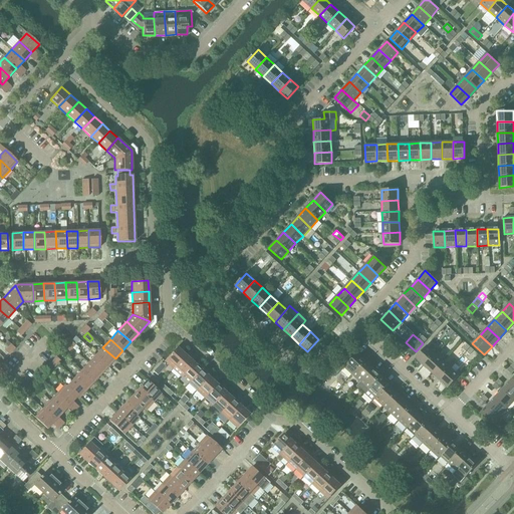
[(427,346),(416,358),(424,365),(435,354),(427,346)]
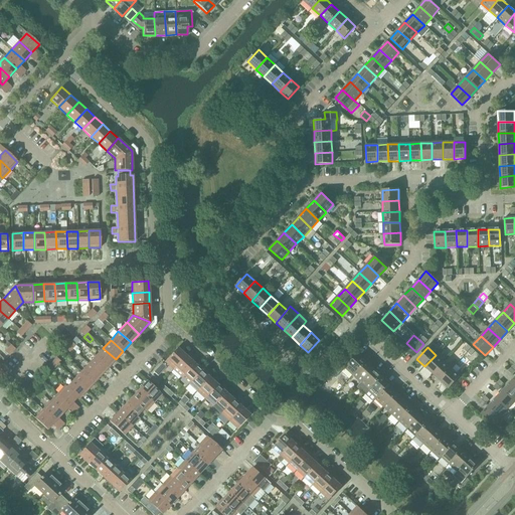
[(96,355),(108,367),(116,359),(103,348),(96,355)]
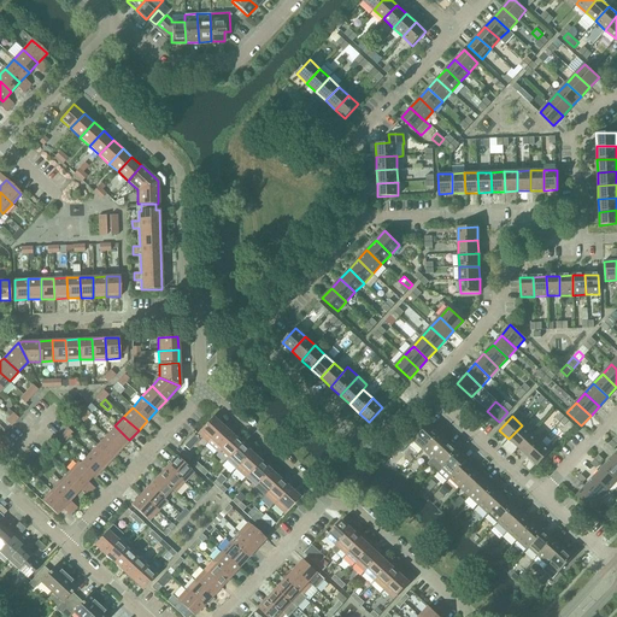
[(212,417),(197,433),(198,434),(195,436),(193,435),(183,445),(189,450),(199,440),(198,439),(200,436),(207,442),(210,439),(222,425),(212,417)]
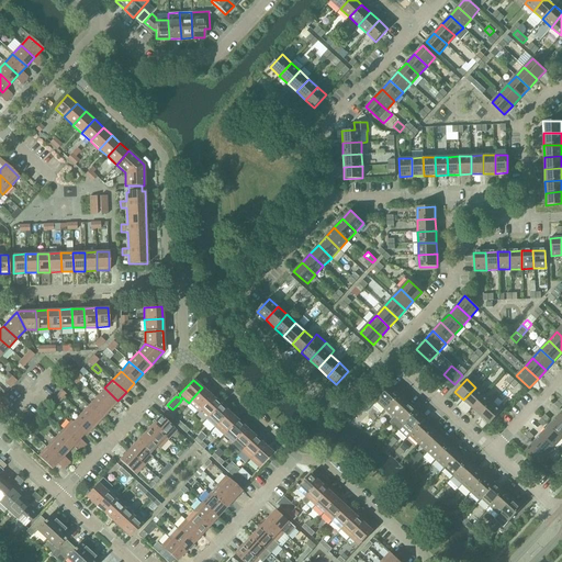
[(97,397),(110,409),(117,401),(104,388),(97,397)]
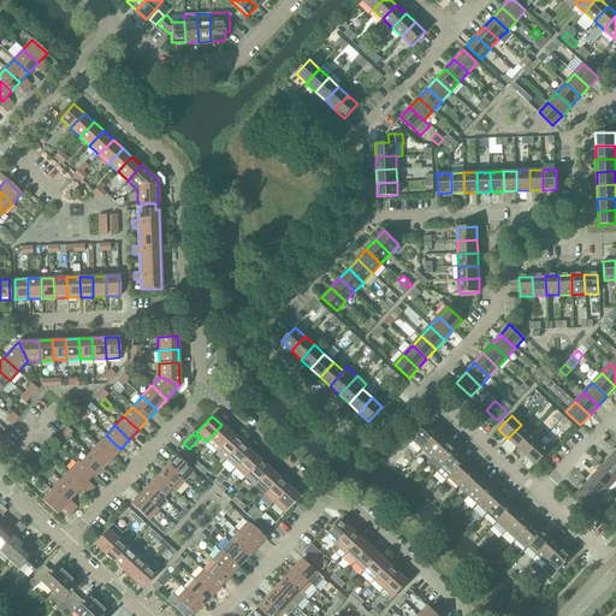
[(217,450),(231,434),(221,425),(209,438),(207,442),(217,450)]
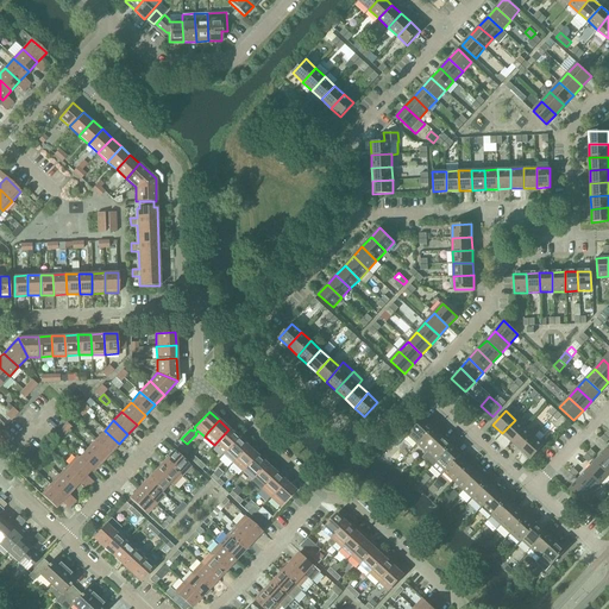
[(424,420),(408,435),(418,444),(432,428),(424,420)]
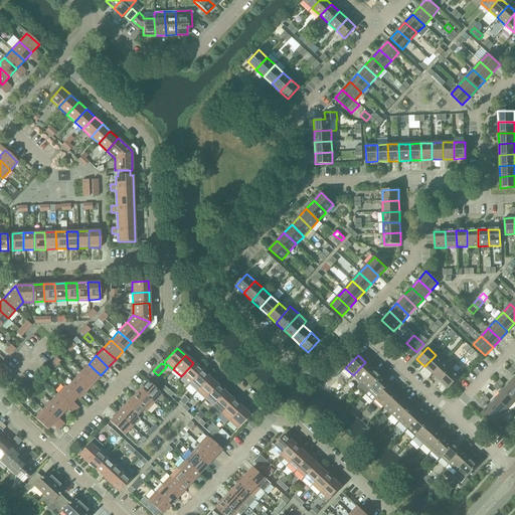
[(433,374),(444,362),(436,355),(424,366),(433,374)]
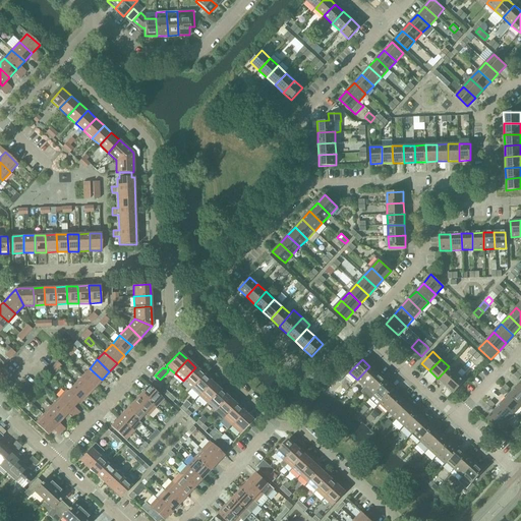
[(369,366),(357,380),(365,387),(378,373),(369,366)]
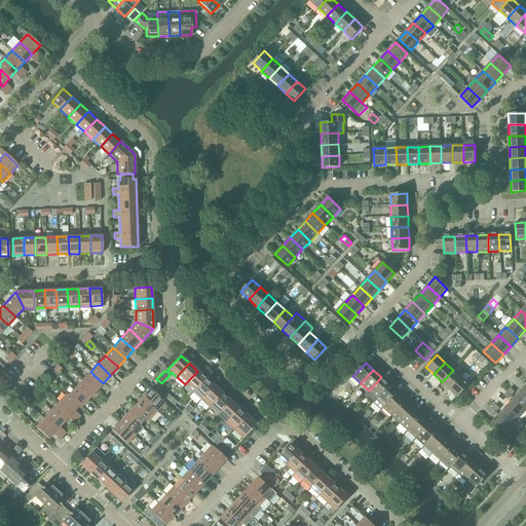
[(450,389),(461,377),(453,370),(442,382),(450,389)]
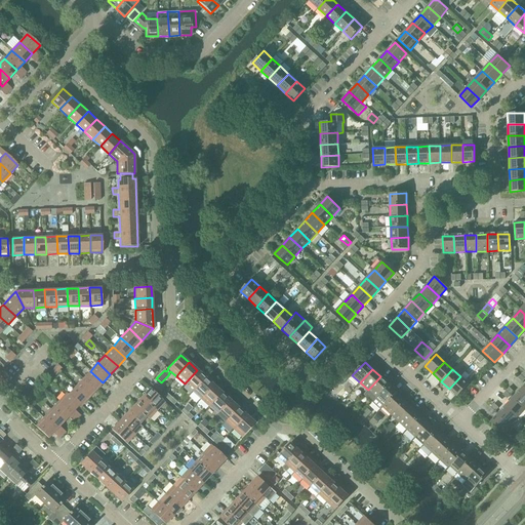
[(197,370),(185,384),(193,391),(205,377),(197,370)]
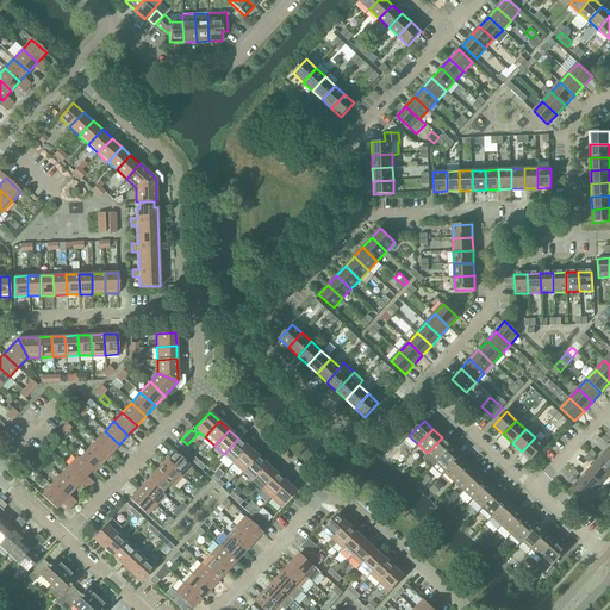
[(95,440),(111,454),(119,444),(105,431),(95,440)]
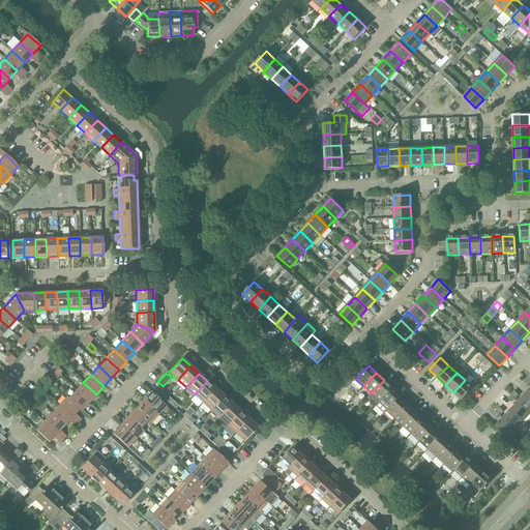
[(376,406),(383,398),(393,388),(384,380),(372,393),(367,399),(376,406)]
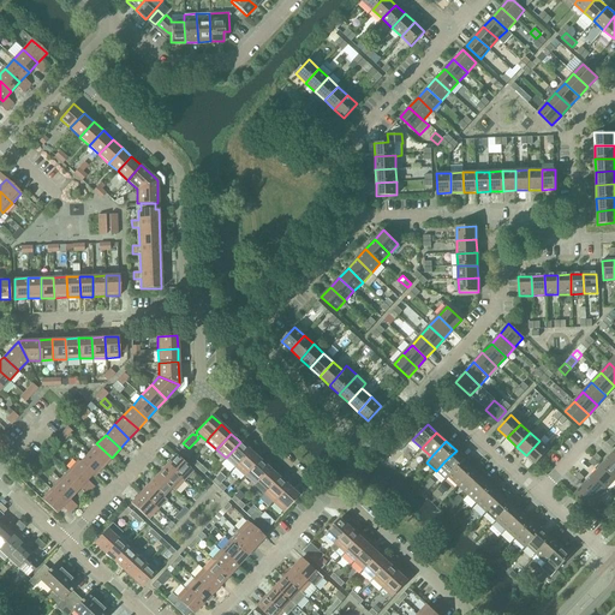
[(536,464),(549,449),(539,441),(526,455),(536,464)]
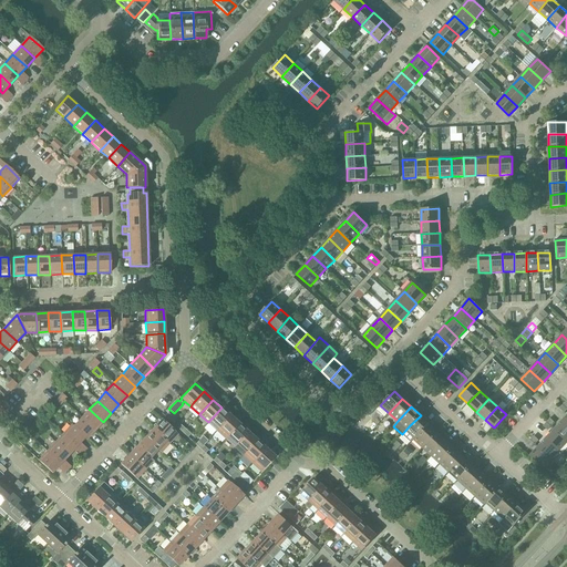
[(216,431),(220,425),(230,415),(222,408),(208,422),(216,431)]
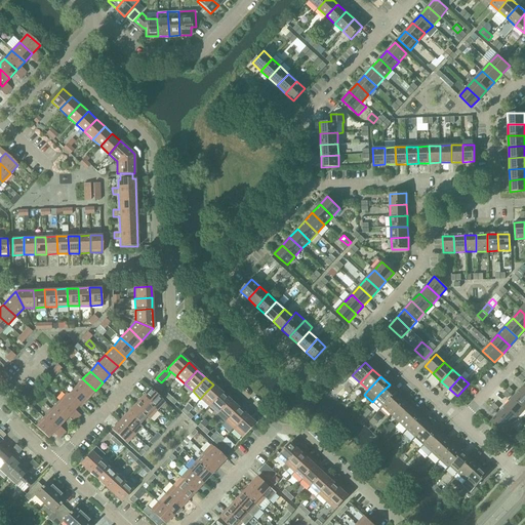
[(338,377),(334,380),(341,387),(345,382),(338,377)]
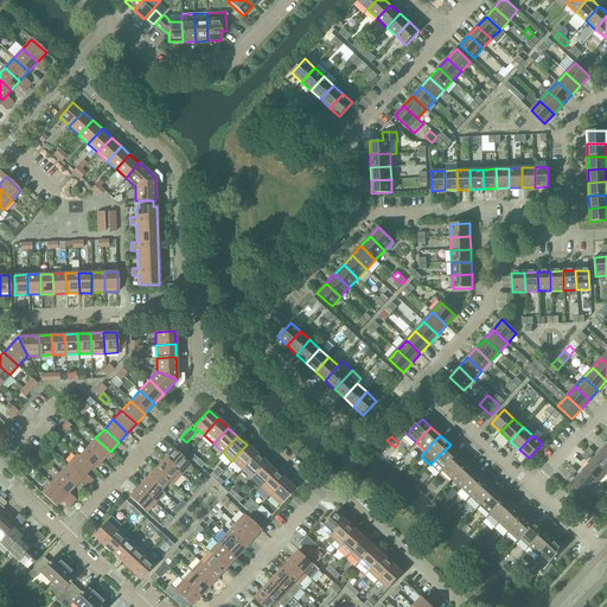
[(87,447),(101,461),(110,452),(95,438),(87,447)]
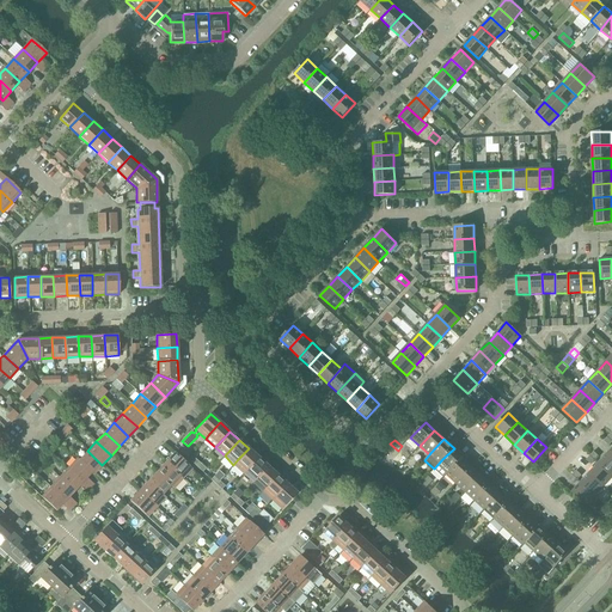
[(238,459),(233,465),(244,473),(258,458),(249,448),(238,459)]
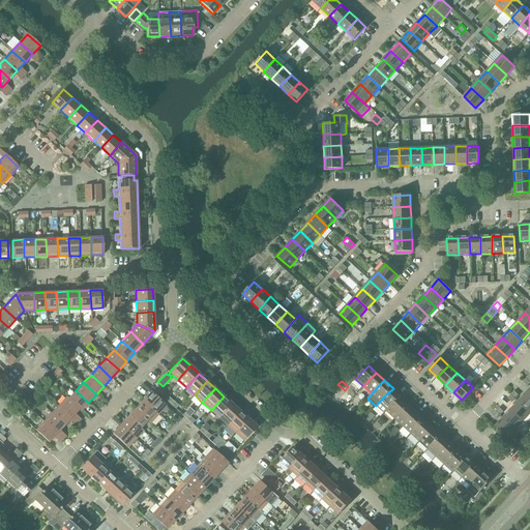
[(383,398),(376,406),(383,413),(386,410),(388,408),(389,409),(400,398),(402,395),(393,388),(383,398)]
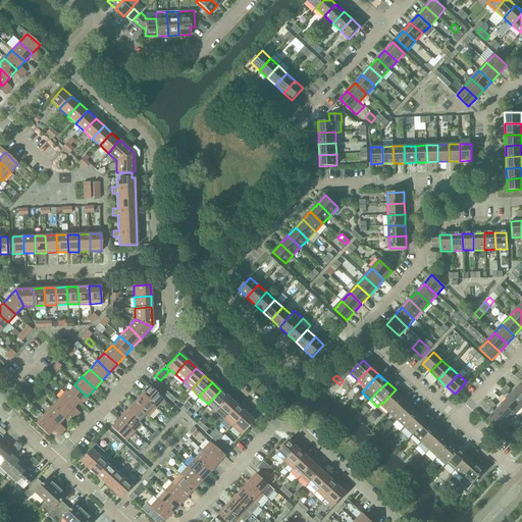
[(87,397),(74,384),(67,393),(77,403),(80,405),(87,397)]
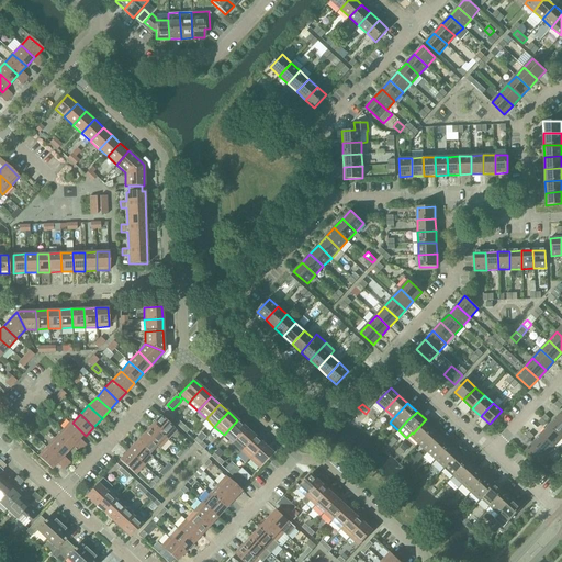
[(152,424),(168,439),(176,430),(160,415),(152,424)]
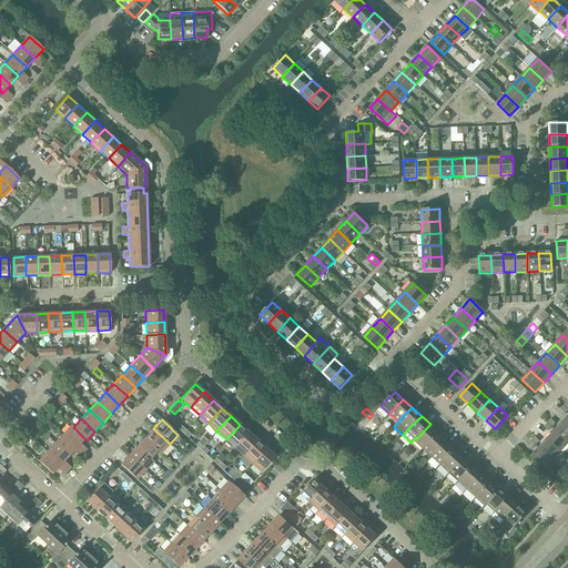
[(567,425),(564,422),(555,429),(567,442),(567,425)]
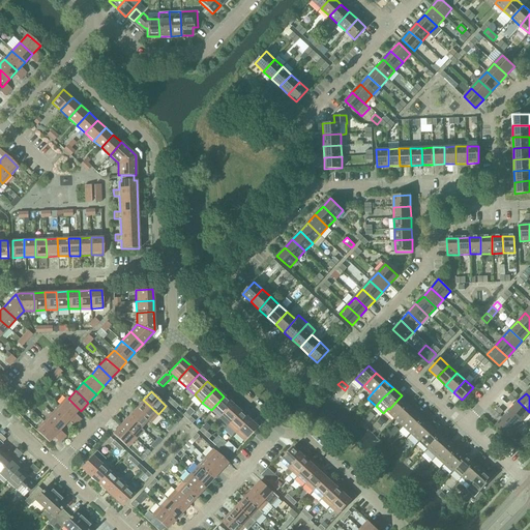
[(66,396),(59,405),(71,417),(79,409),(68,399),(66,396)]
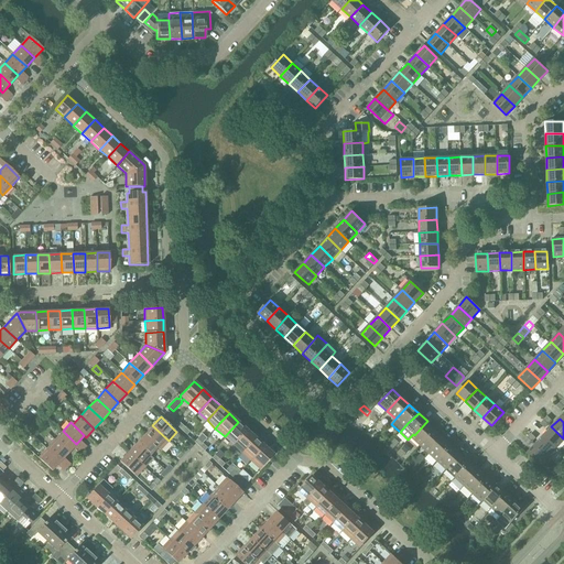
[(232,445),(247,430),(238,422),(225,436),(232,445)]
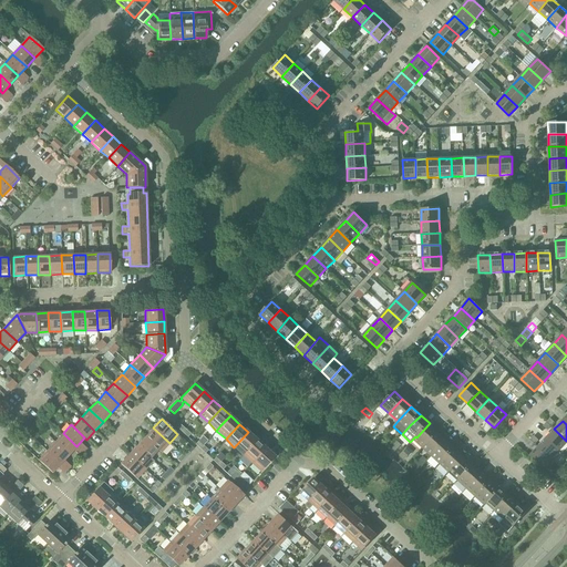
[(415,436),(413,439),(423,449),(436,433),(428,425),(416,437),(415,436)]
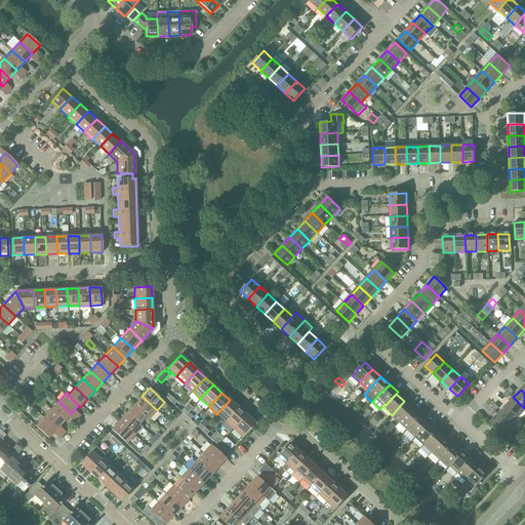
[(157,410),(142,396),(134,404),(147,415),(146,416),(149,418),(157,410)]
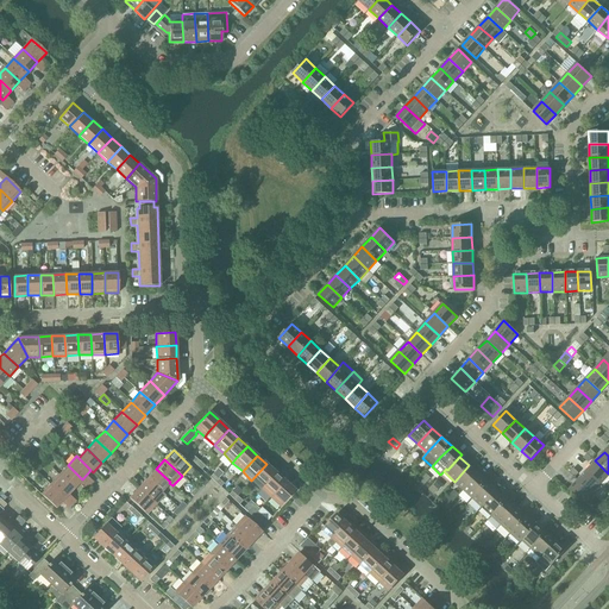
[(608,473),(595,460),(586,470),(601,483),(608,473)]
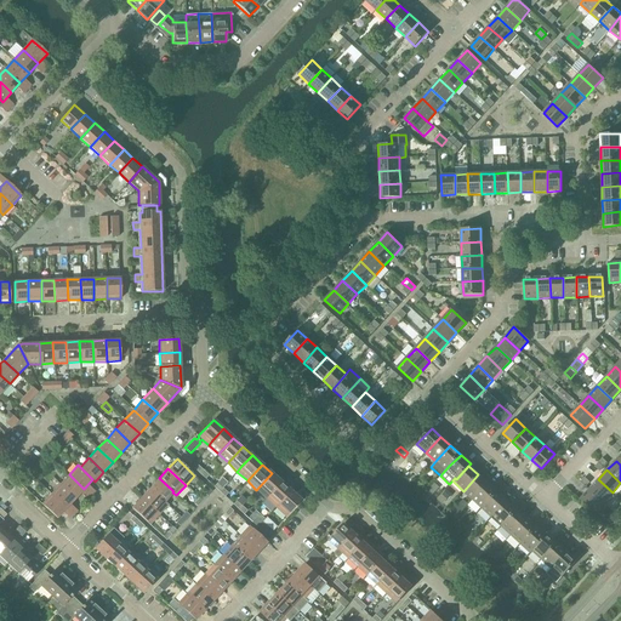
[(272,473),(256,490),(266,499),(281,482),(272,473)]
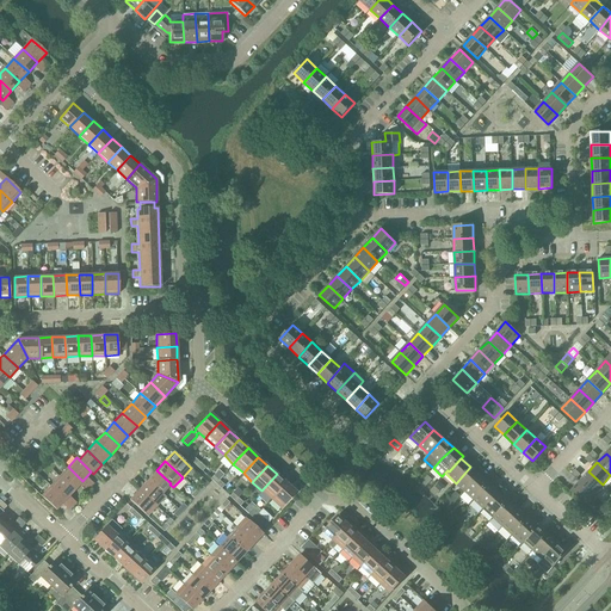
[(68,467),(59,476),(74,491),(79,485),(82,481),(68,467)]
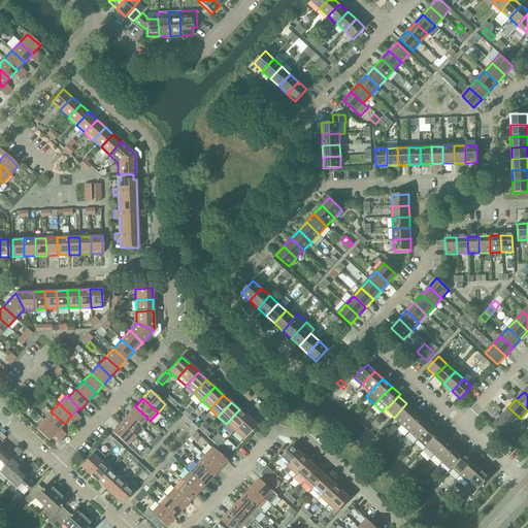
[(401,425),(415,410),(406,403),(394,418),(401,425)]
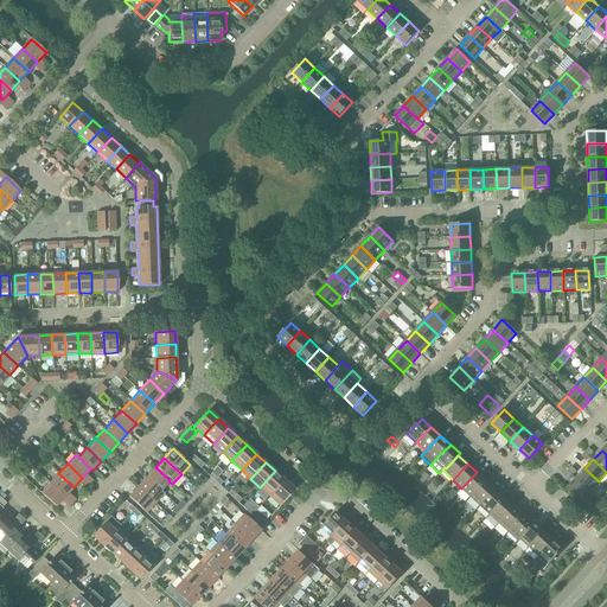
[(170,480),(155,467),(146,477),(160,491),(161,490),(168,481),(170,480)]
